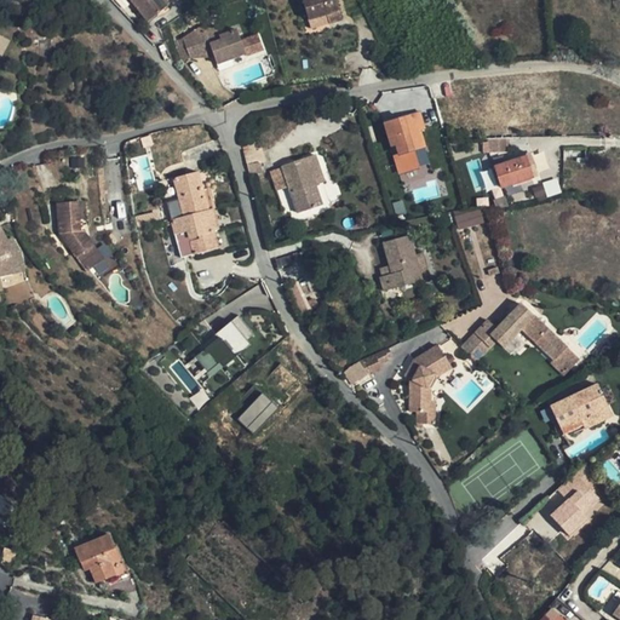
[(165,5),(160,0),(131,0),(144,19),(165,5)]
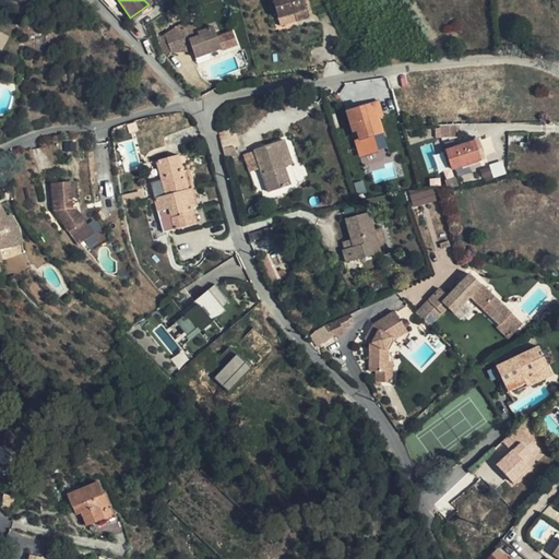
[(311,19),(305,0),(274,0),(281,20),(297,14),(299,22),(311,19)]
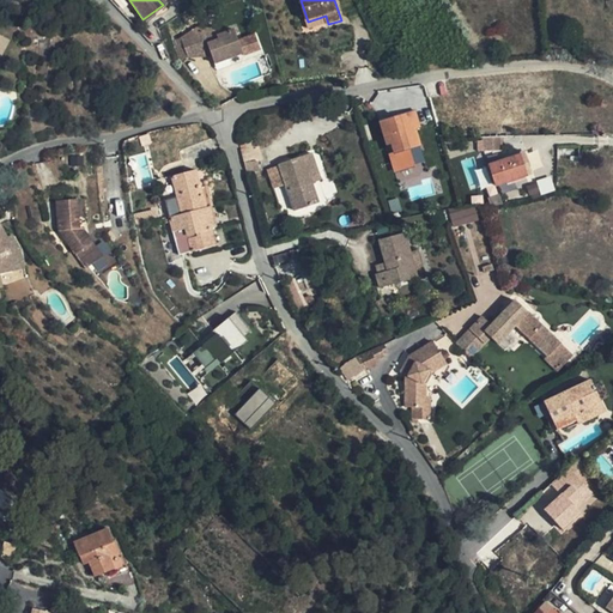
[(211,52),(216,65),(243,54),(235,31),(219,36),(214,26),(204,31),(211,52)]
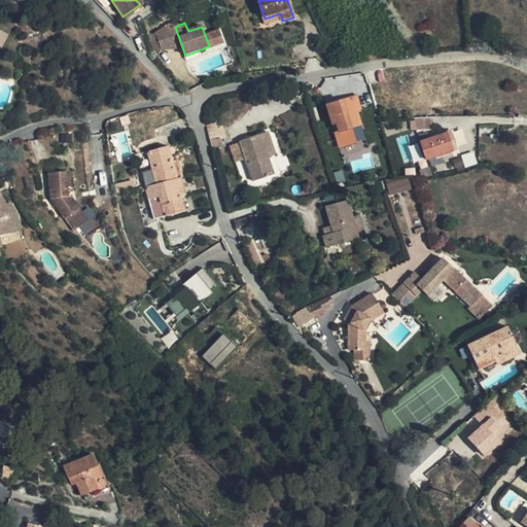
[(173,24),(171,25),(178,44),(181,44),(175,27),(173,24)]
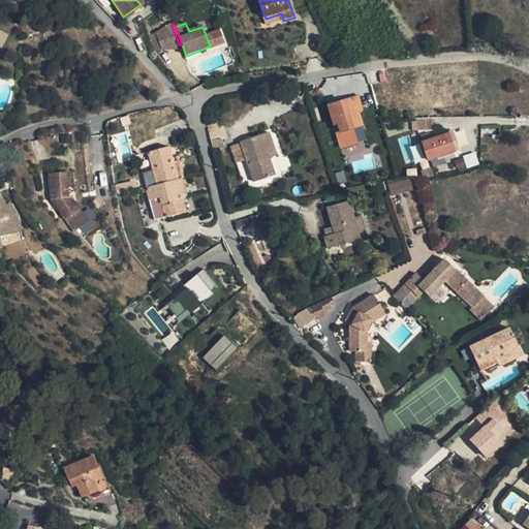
[(179,44),(172,25),(157,33),(156,34),(163,50),(179,44)]
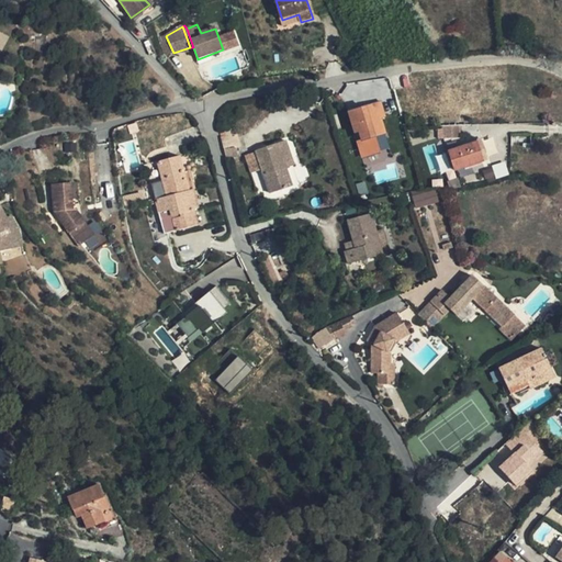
[(386,117),(381,101),(347,113),(353,135),(359,134),(361,141),(356,143),(361,159),(374,156),(382,155),(378,139),(388,135),(383,120),(386,117)]
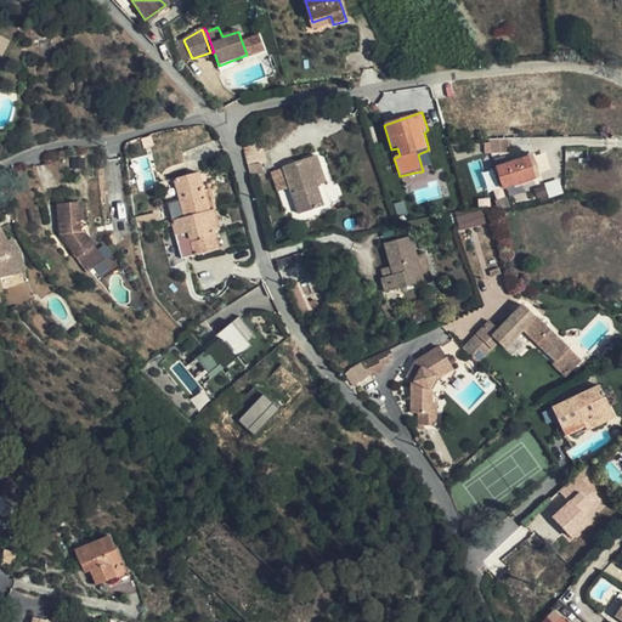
[(252,151),(246,152),(252,176),(264,173),(263,165),(266,164),(263,150),(256,151),(255,145),(250,145),(252,151)]
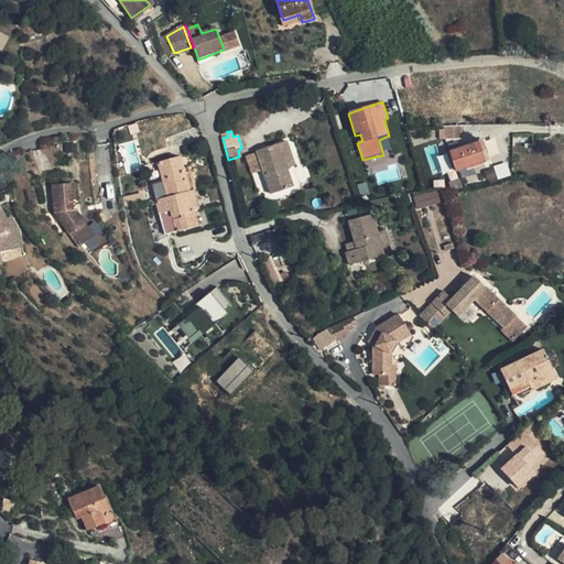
[(479,141),(480,143),(486,160),(489,158),(484,140),(479,141)]
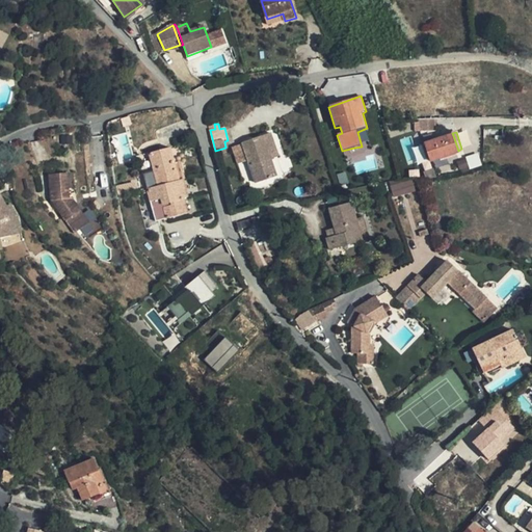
[(277,177),(271,160),(269,154),(277,152),(270,134),(242,143),(257,184),(277,177)]
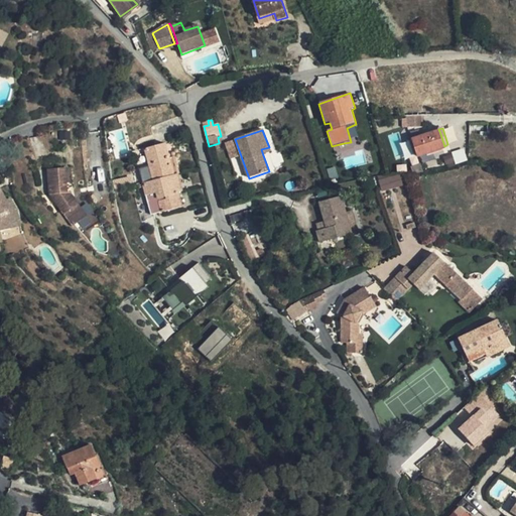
[(515,130),(514,130),(512,139),(509,139),(506,164),(515,164),(515,130)]
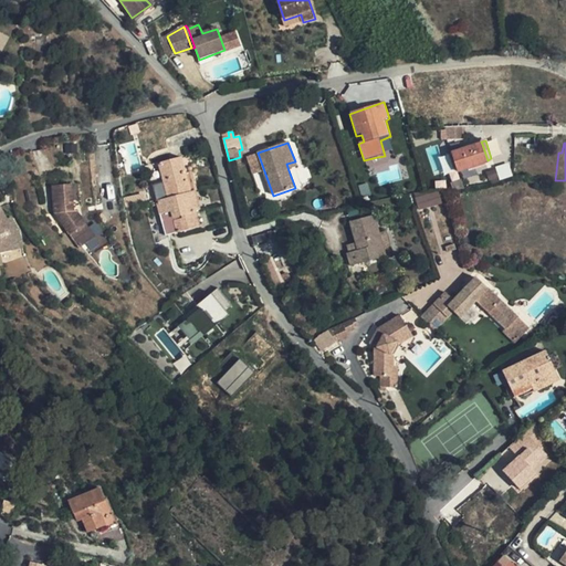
[(488,160),(482,144),(452,154),(459,173),(488,163),(488,160)]
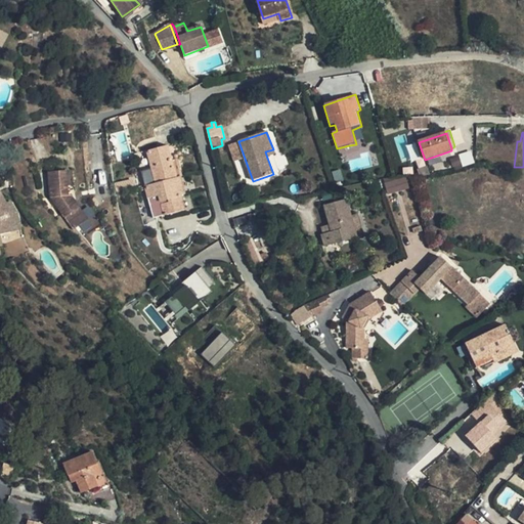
[(148,151),(150,161),(154,174),(150,175),(143,177),(155,219),(185,211),(182,195),(186,194),(177,160),(173,161),(169,146),(148,151)]
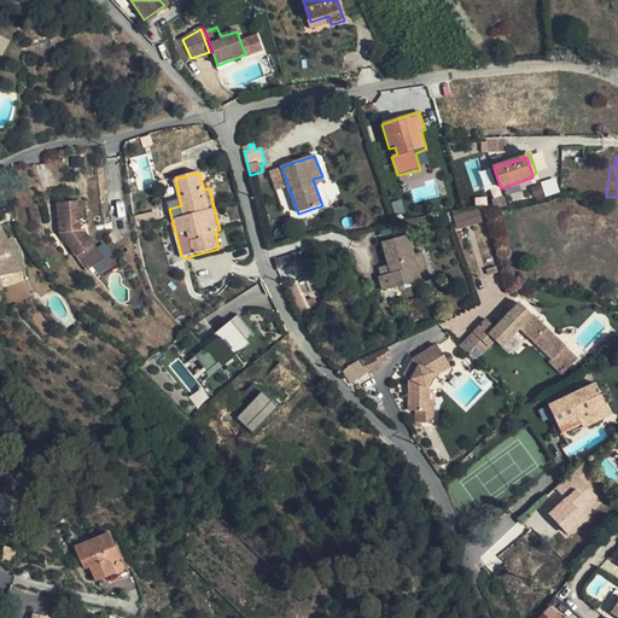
[(313,179),(315,186),(325,182),(322,176),(313,179)]
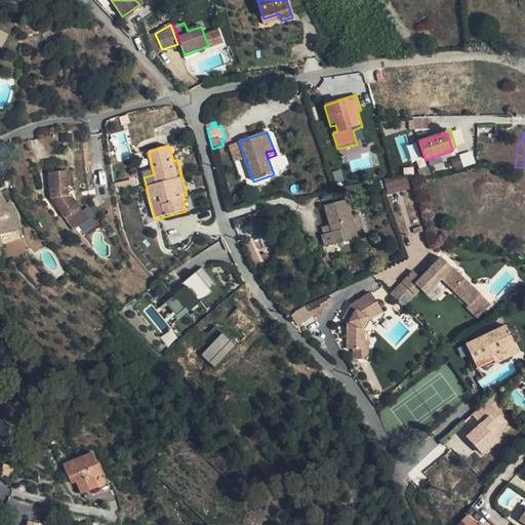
[(463,166),(476,162),(472,151),(459,155),(463,166)]
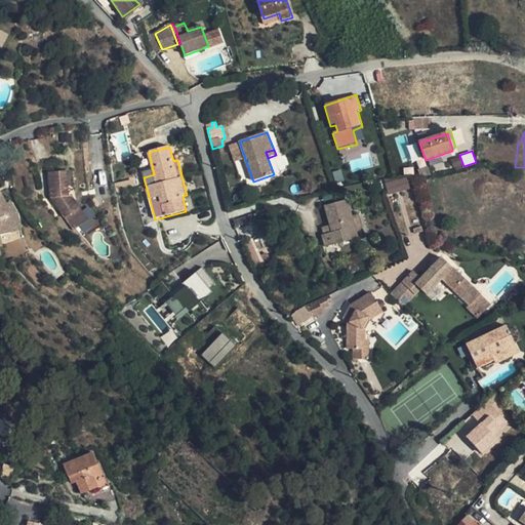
[(73,193),(71,168),(52,170),(54,196),(59,195),(58,198),(64,205),(62,207),(77,228),(91,216),(76,196),(73,193)]
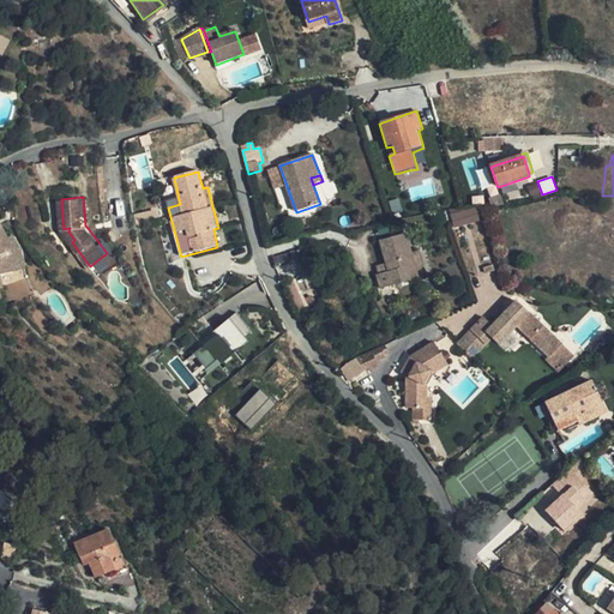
[(452,227),(479,222),(476,206),(450,211),(452,227)]
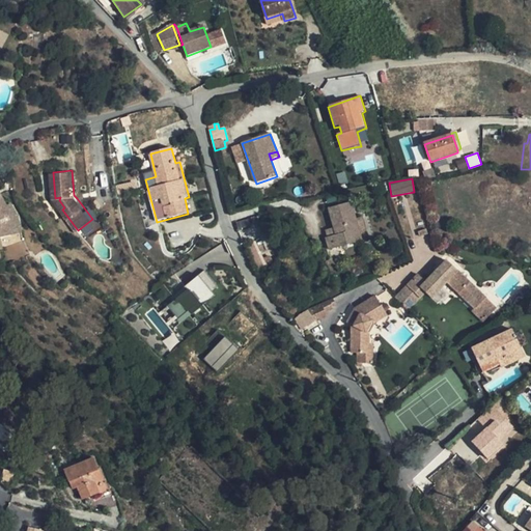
[(1,238),(14,235),(9,220),(3,208),(7,206),(0,194),(0,250),(3,250),(1,238)]
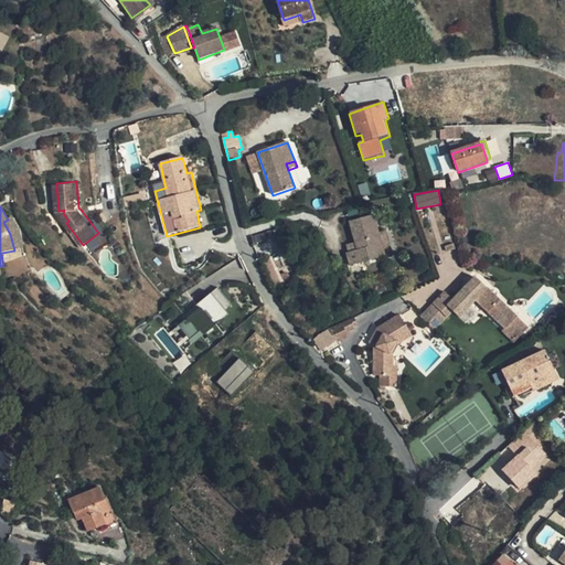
[(64,210),(59,211),(66,223),(68,221),(63,213),(64,210)]
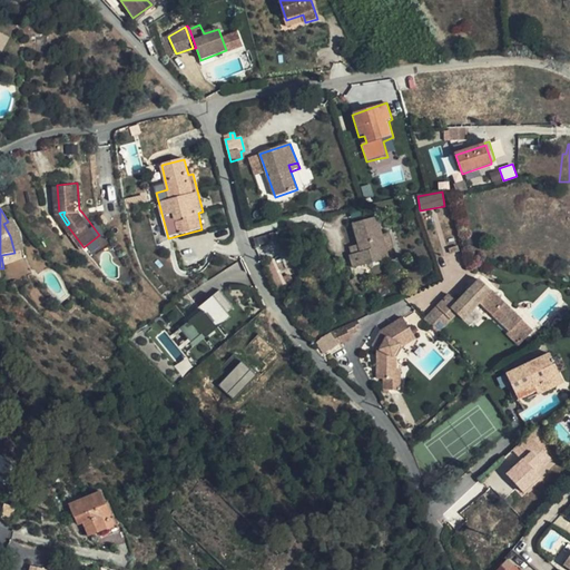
[(390,258),(377,217),(353,224),(362,253),(350,256),(354,268),(390,258)]
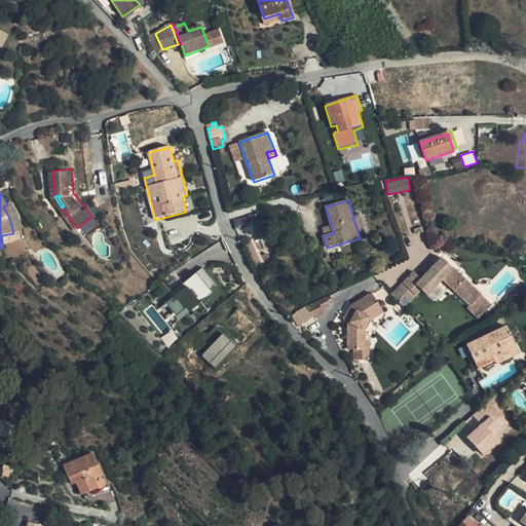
[(9,218),(13,233),(22,231),(19,216),(11,202),(7,204),(3,207),(9,218)]
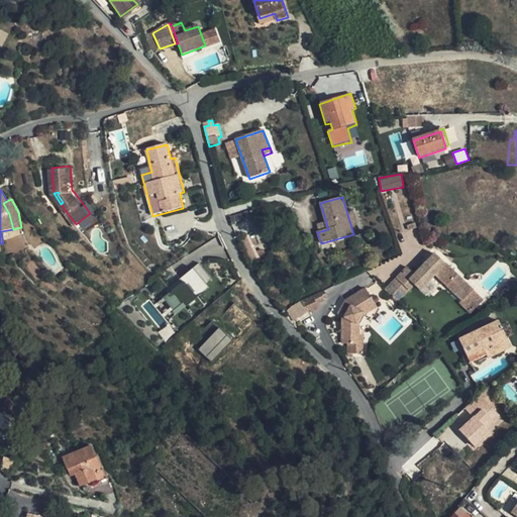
[(317,252),(315,253),(322,264),(328,260),(322,251),(318,254),(317,252)]
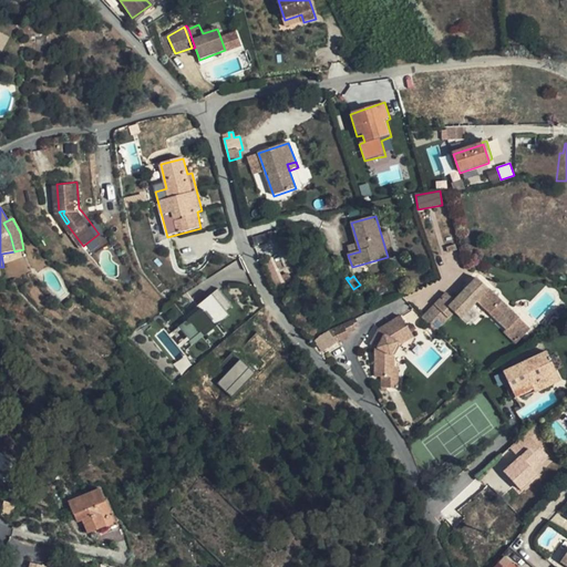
[(518,318),(476,278),(454,301),(446,294),(441,299),(454,312),(460,318),(476,300),(507,330),(518,318)]
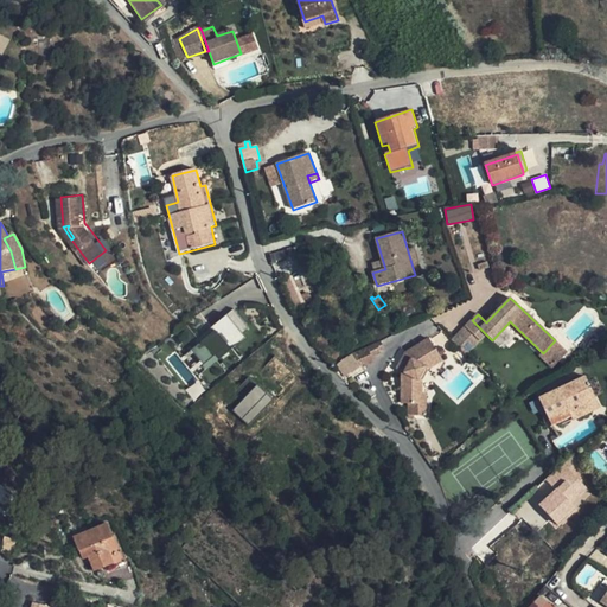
[(215,333),(191,345),(202,365),(250,339),(235,311),(209,324),(215,333)]
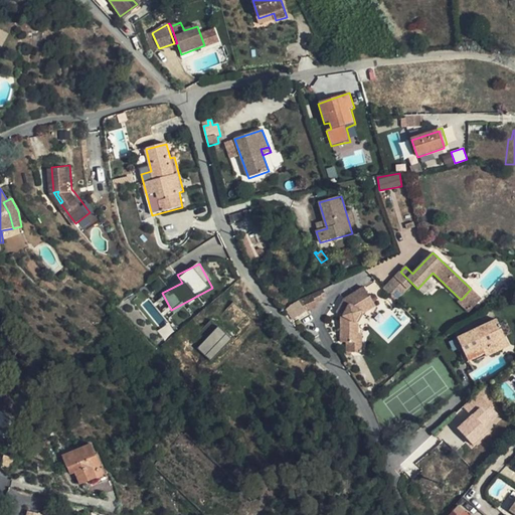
[(412,284),(400,272),(395,277),(407,289),(412,284)]
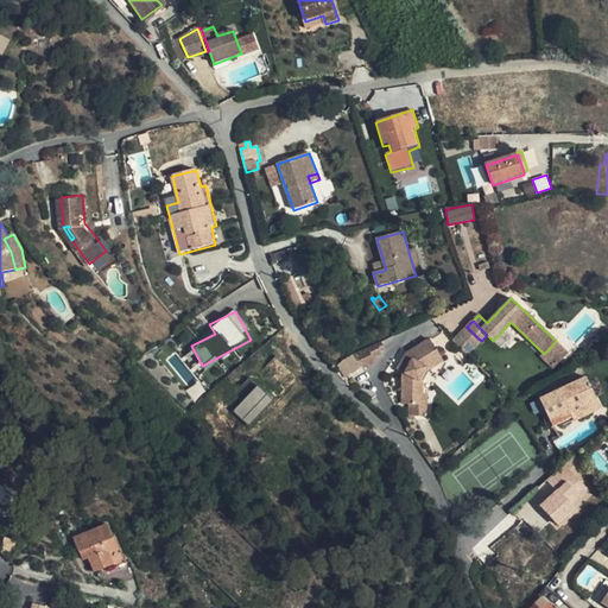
[(481,341),(467,327),(453,342),(467,355),(481,341)]
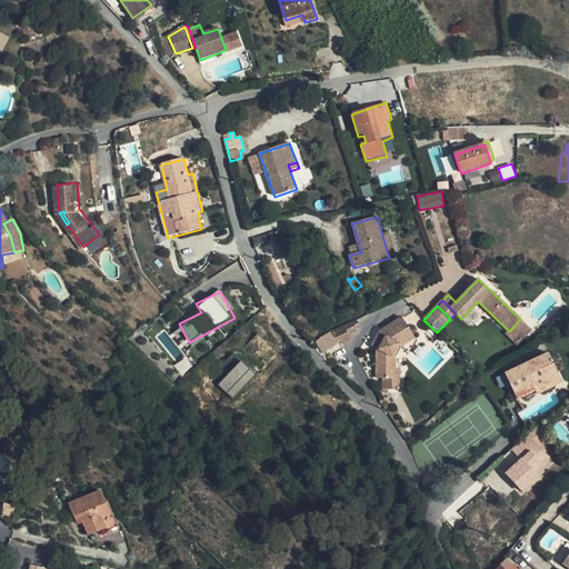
[(402,319),(381,332),(376,342),(381,346),(379,351),(377,379),(385,379),(396,380),(396,370),(396,359),(402,348),(416,339),(402,319)]
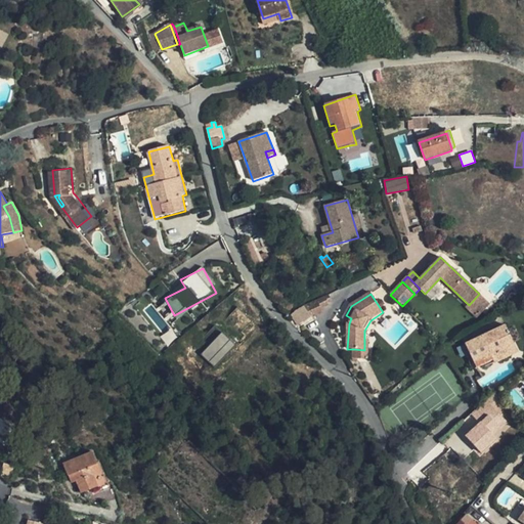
[(326,295),(307,305),(313,317),(321,313),(319,309),(328,306),(326,304),(330,302),(326,295)]
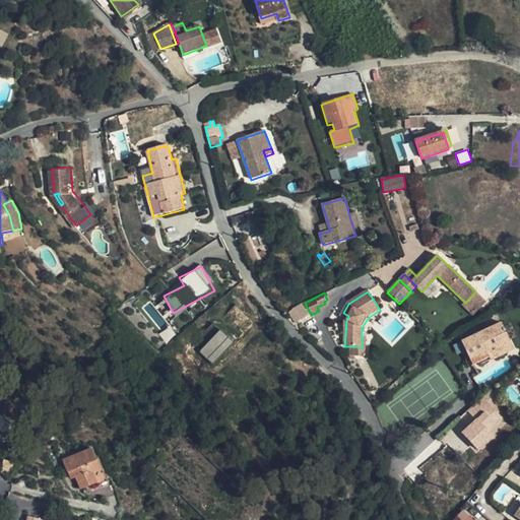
[(302,304),(294,309),(302,320),(309,315),(302,304)]
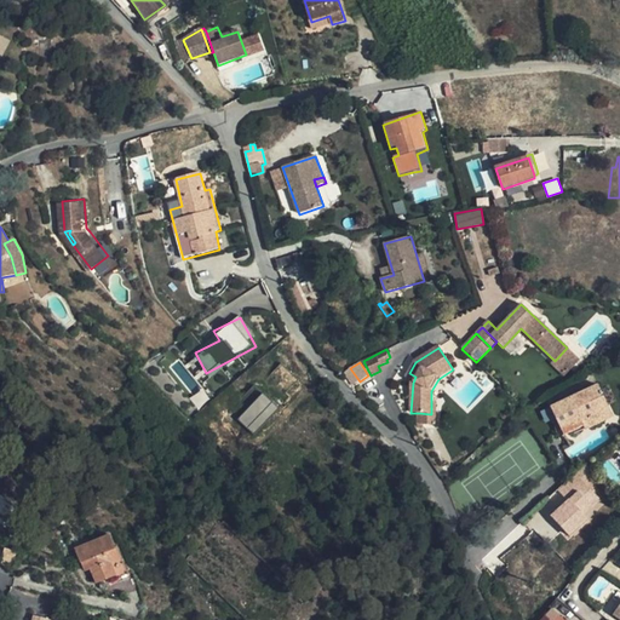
[(406,379),(413,383),(415,377),(409,373),(406,379)]
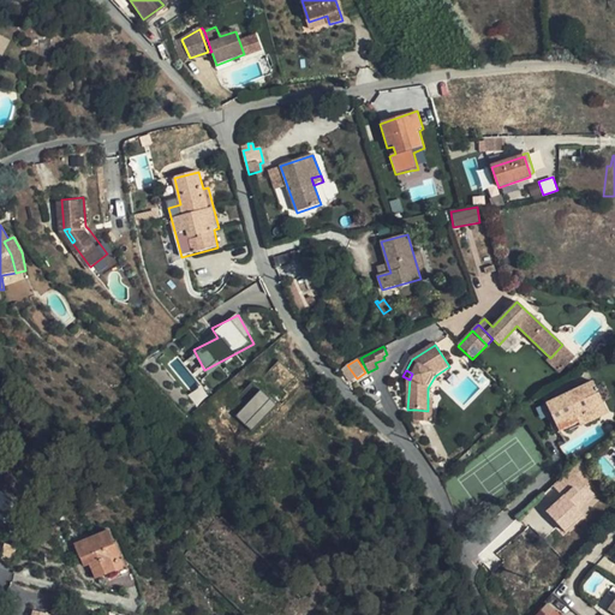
[(608,413),(595,382),(547,404),(560,431),(585,419),(586,423),(608,413)]
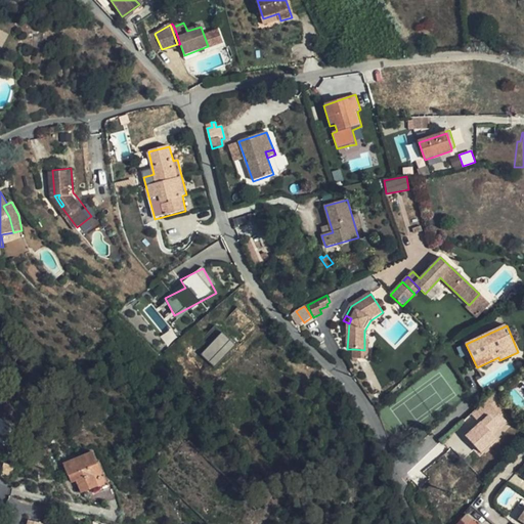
[(201,354),(214,366),(234,343),(220,332),(201,354)]
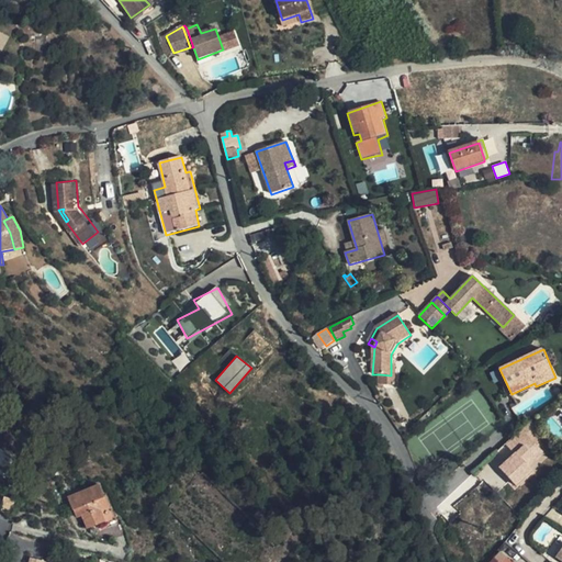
[(395,366),(391,366),(391,375),(380,374),(379,385),(384,385),(395,386),(395,366)]
